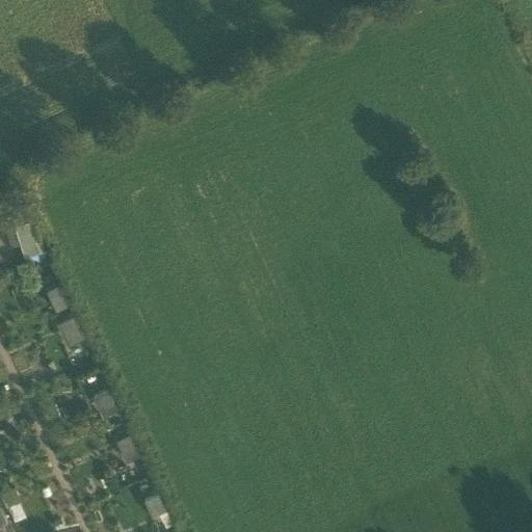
[(35,230),(18,235),(23,256),(42,250),(35,230)]
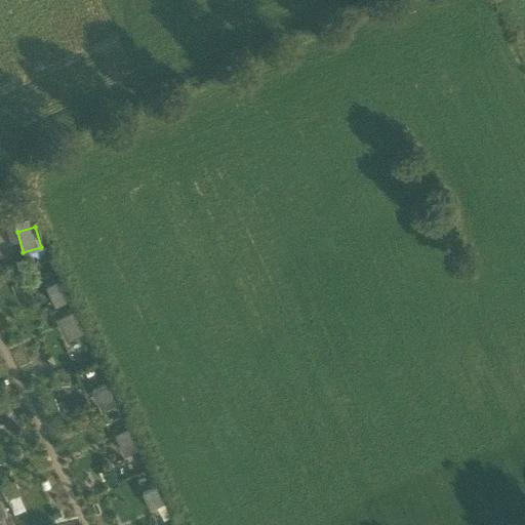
[(57,280),(46,286),(54,305),(67,298),(57,280)]
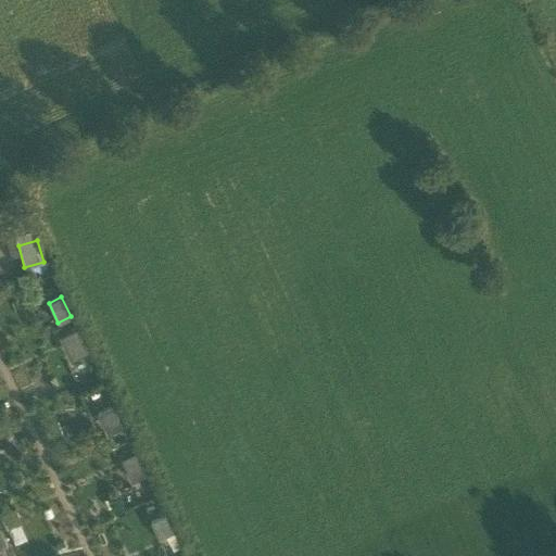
[(87,351),(76,329),(60,338),(63,344),(70,341),(76,356),(87,351)]
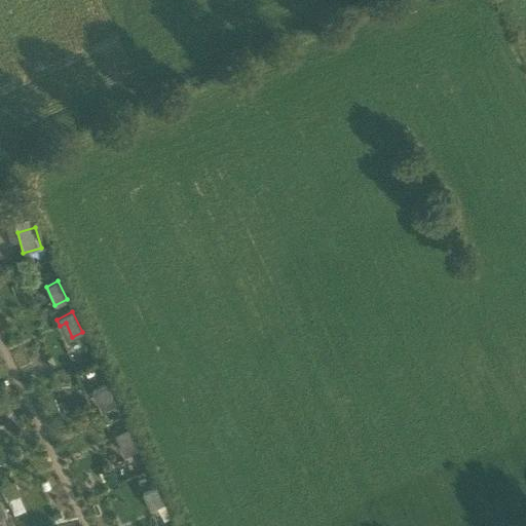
[(106,384),(91,391),(96,400),(102,397),(107,408),(115,404),(106,384)]
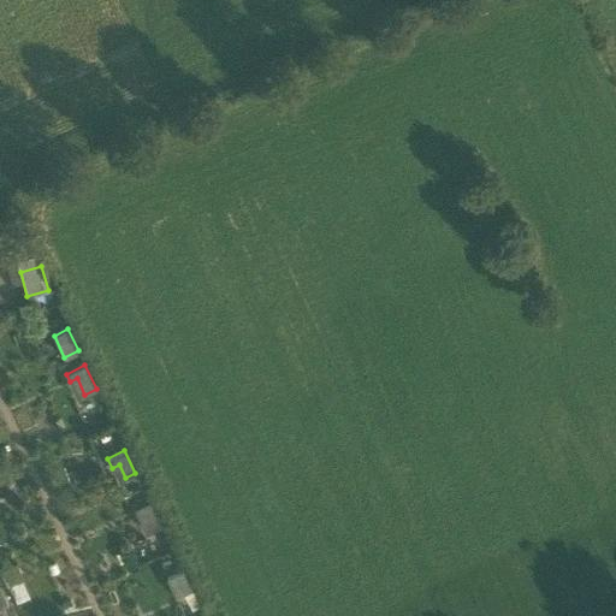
[(161,525),(150,502),(141,507),(152,529),(161,525)]
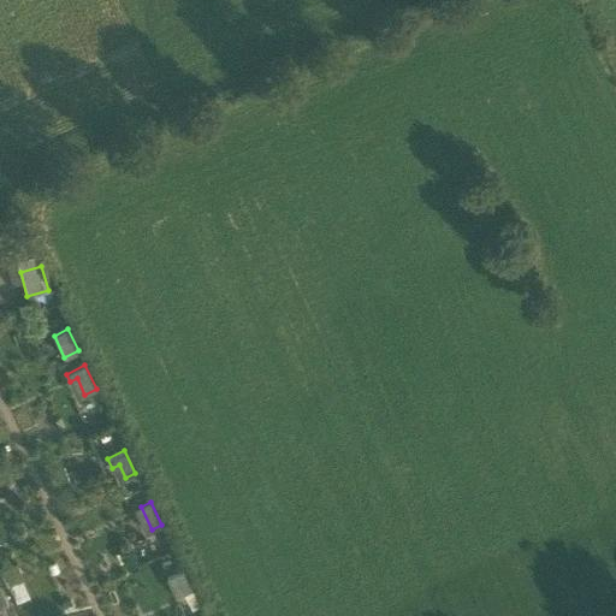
[(10,567),(0,570),(0,572),(6,586),(16,581),(10,567)]
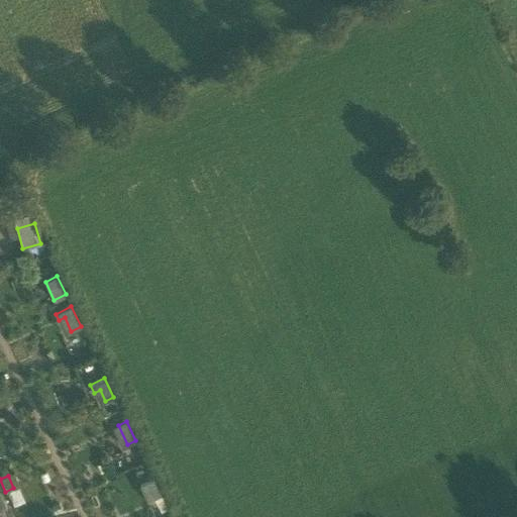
[(161,495),(153,480),(145,484),(152,498),(161,495)]
